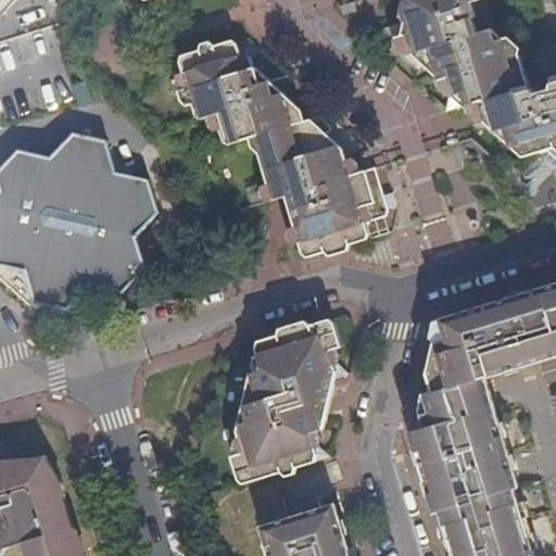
[(0,0),(0,16),(12,4),(15,0),(53,0),(55,0),(0,0)]
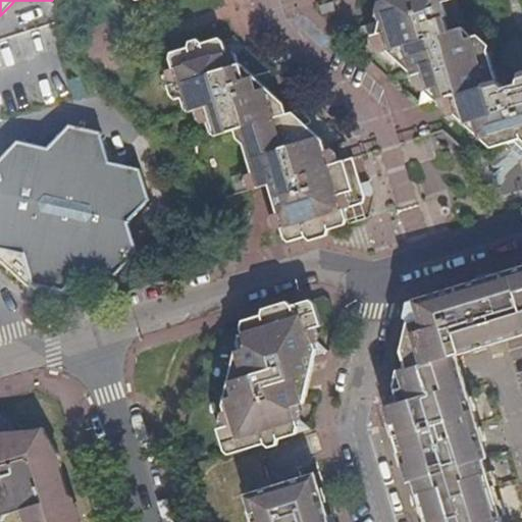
[(521,73),(519,75),(515,86),(516,89),(509,92),(508,88),(497,83),(487,51),(477,54),(472,36),(461,29),(447,33),(442,18),(446,16),(441,3),(451,0),(384,0),(380,22),(360,29),(371,38),(378,37),(381,47),(398,62),(412,76),(420,74),(424,92),(418,106),(458,94),(463,111),(453,114),(491,149),(508,144),(521,156),(521,73)]
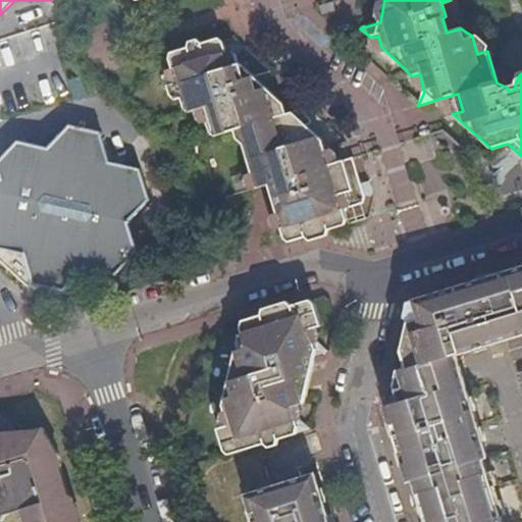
[(283,239),(290,243),(343,226),(346,220),(343,211),(363,203),(363,196),(352,158),(329,165),(318,168),(313,155),(325,152),(321,141),(317,136),(308,139),(305,125),(309,124),(315,113),(311,107),(285,115),(282,104),(277,100),(265,104),(263,96),(262,89),(255,90),(251,76),(240,64),(237,54),(231,50),(225,52),(223,43),(217,38),(168,53),(167,60),(174,83),(166,85),(169,96),(173,100),(179,98),(181,107),(188,111),(201,107),(208,131),(214,136),(233,131),(235,139),(242,145),(254,188),(266,185),(283,239)]
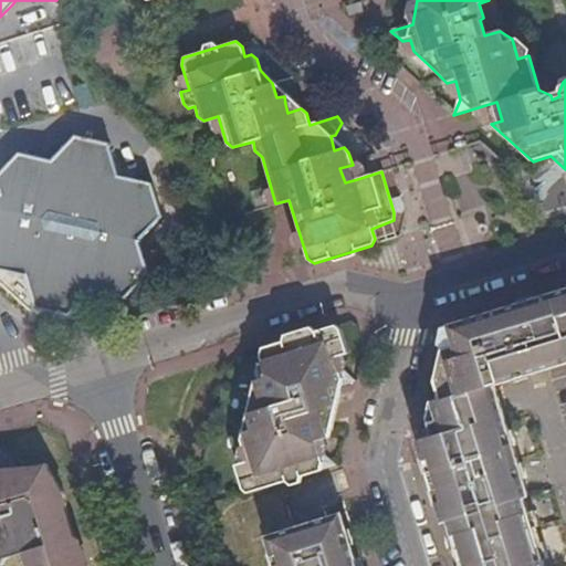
[(0,176),(0,187),(2,195),(4,202),(13,206),(10,217),(2,216),(0,217),(0,271),(28,276),(38,308),(72,317),(93,293),(126,300),(150,273),(129,252),(140,241),(164,216),(153,182),(119,176),(109,144),(75,135),(53,160),(35,156),(21,153),(0,176)]
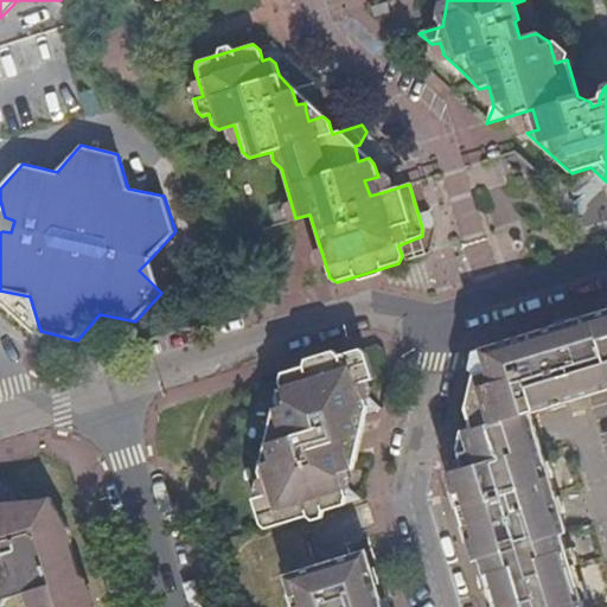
[(381,184),(378,177),(364,180),(370,196),(383,192),(381,184)]
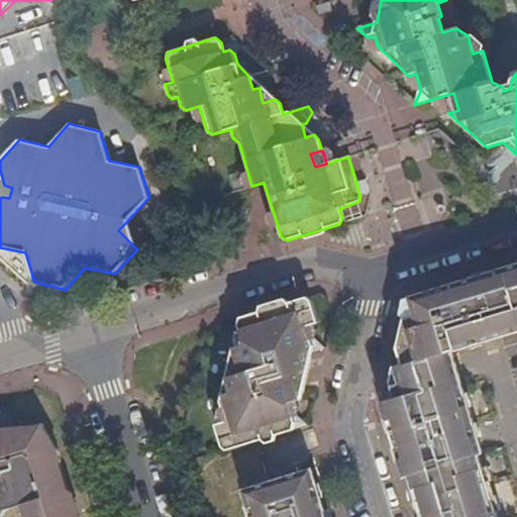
[(4,185),(2,178),(0,180),(0,198),(2,197),(9,198),(12,188),(4,185)]
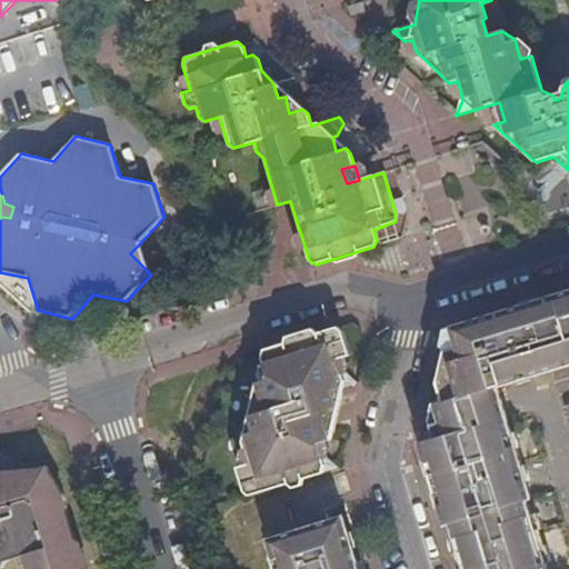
[(151,275),(141,242),(130,253),(151,275)]
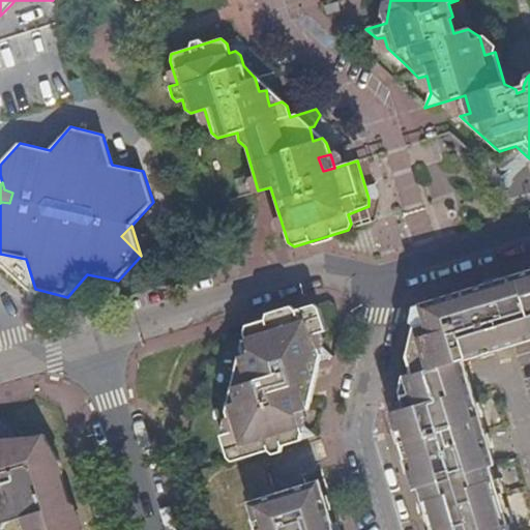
[(529,271),(478,288),(482,300),(467,304),(464,292),(425,303),(430,323),(416,327),(410,355),(414,375),(464,359),(529,340),(529,271)]
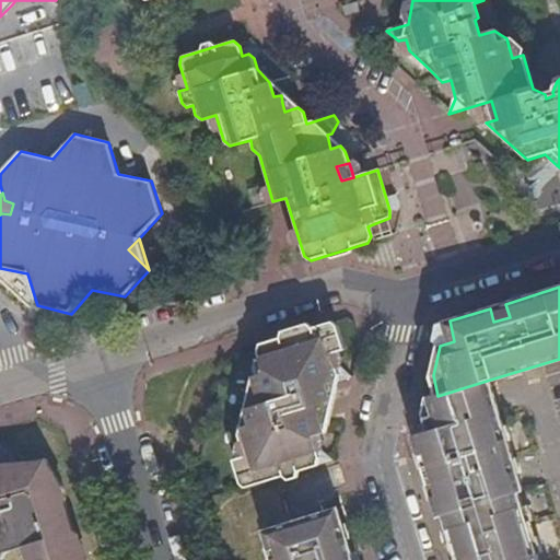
[(510,317),(505,304),(490,308),(493,322),(510,317)]
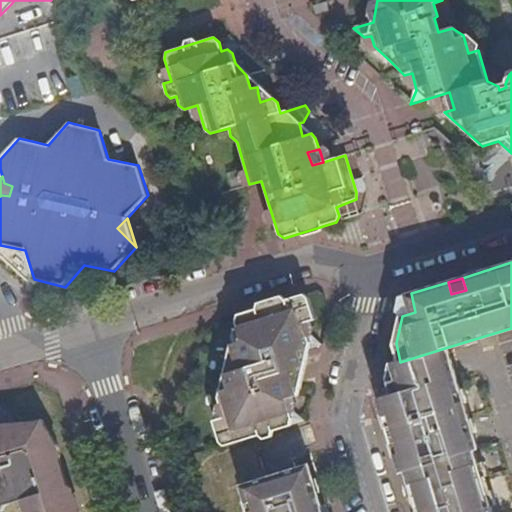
[(298,396),(299,392),(296,384),(285,386),(282,373),(304,367),(305,363),(302,352),(320,345),(311,336),(307,337),(303,324),(315,321),(309,300),(305,295),(236,314),(235,319),(236,327),(234,328),(231,337),(233,344),(229,345),(218,395),(219,402),(216,403),(214,412),(217,420),(212,422),(219,441),(225,447),(303,422),(294,412),(290,412),(286,400),(298,396)]
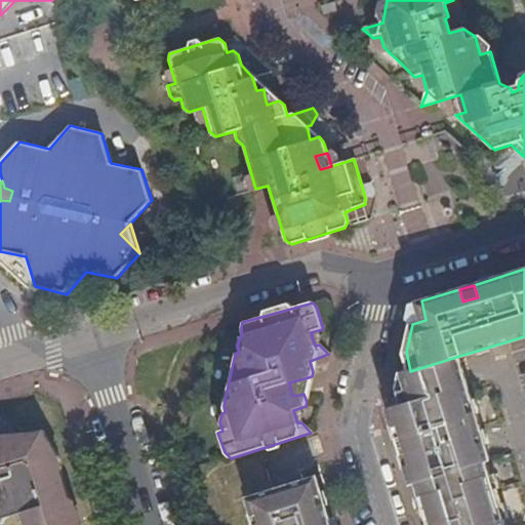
[(403,404),(468,384),(463,370),(459,356),(410,371),(402,372),(400,384),(399,389),(403,404)]
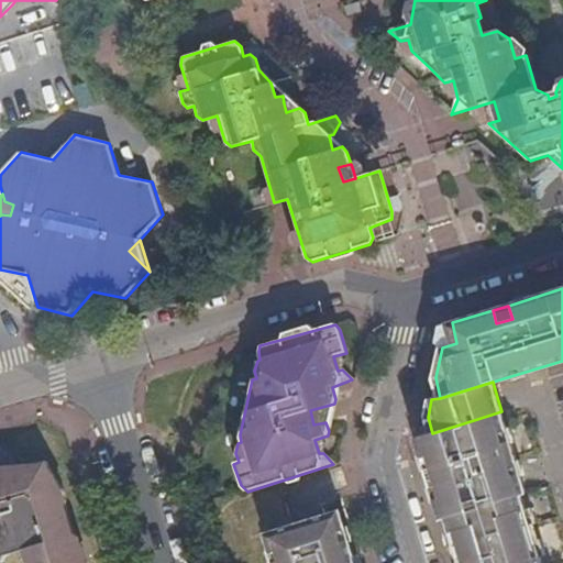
[(326,422),(329,431),(334,404),(310,410),(313,424),(326,422)]
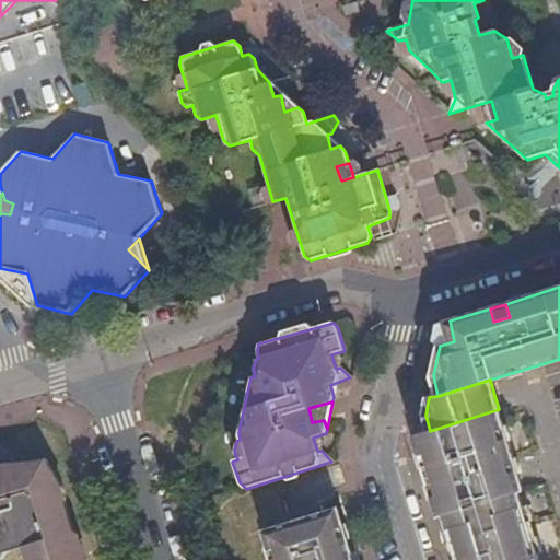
[(538,559),(537,553),(534,555),(520,512),(521,511),(520,508),(522,508),(508,462),(515,459),(509,441),(502,443),(498,429),(504,426),(499,409),(430,431),(421,433),(420,435),(416,438),(430,485),(442,481),(445,496),(434,499),(452,559),(538,559)]
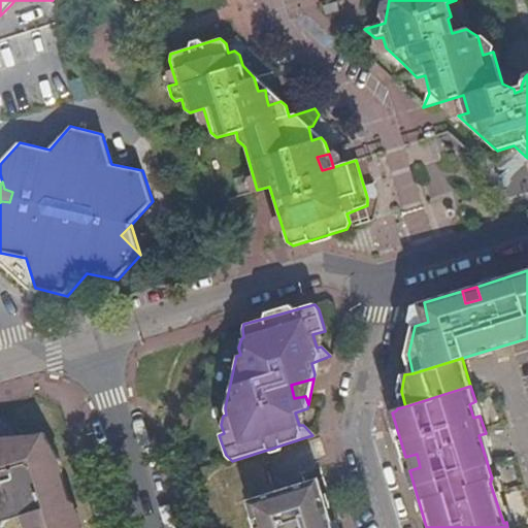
[(0,527),(78,527),(73,509),(67,505),(71,501),(63,473),(57,470),(62,461),(44,433),(39,434),(0,446),(0,527)]
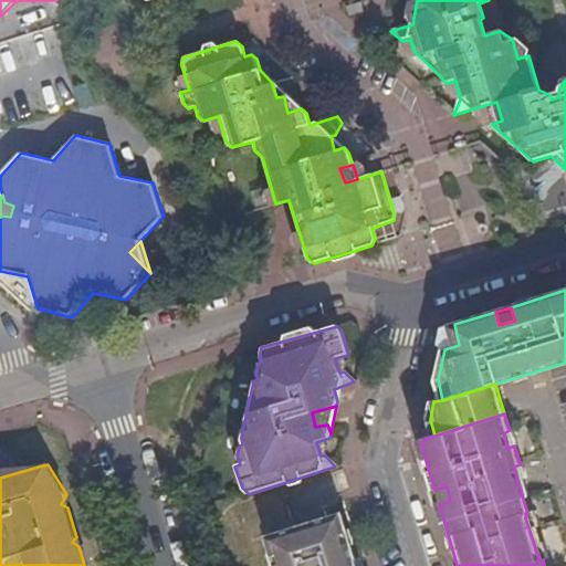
[(0,478),(42,465),(8,469),(6,474),(1,475),(0,474),(0,478)]
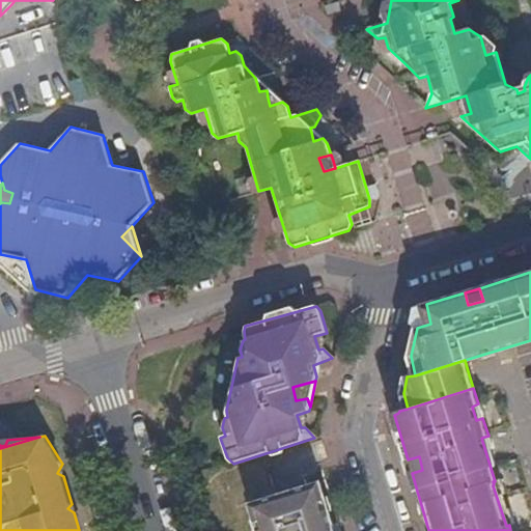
[(408,459),(412,473),(422,470),(419,456),(408,459)]
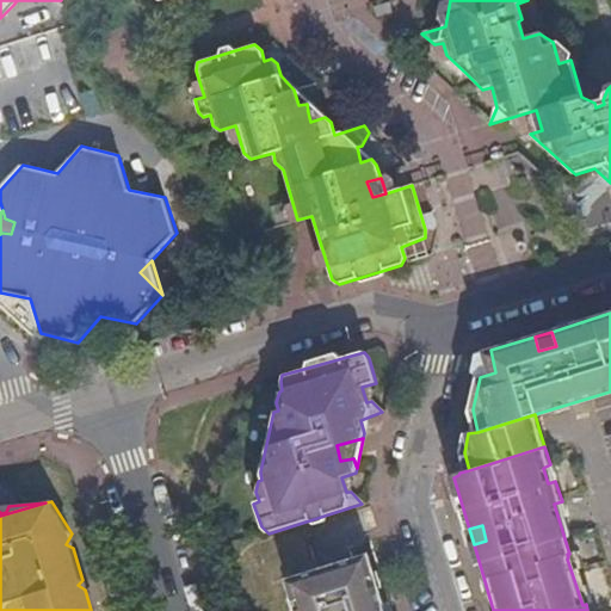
[(386,610),(368,554),(287,579),(297,610),(386,610)]
